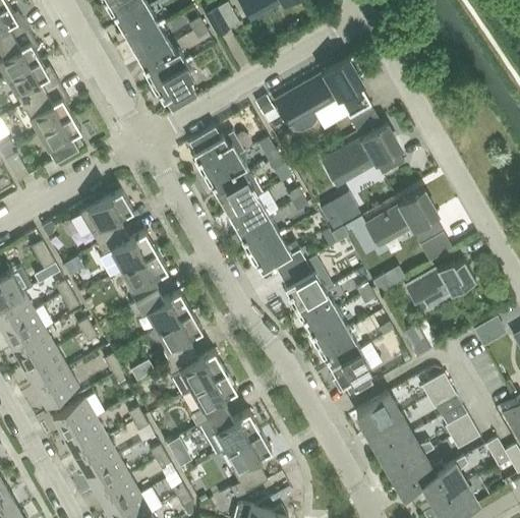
[(111,0),(103,5),(110,17),(112,16),(116,23),(147,6),(143,0),(111,0)]
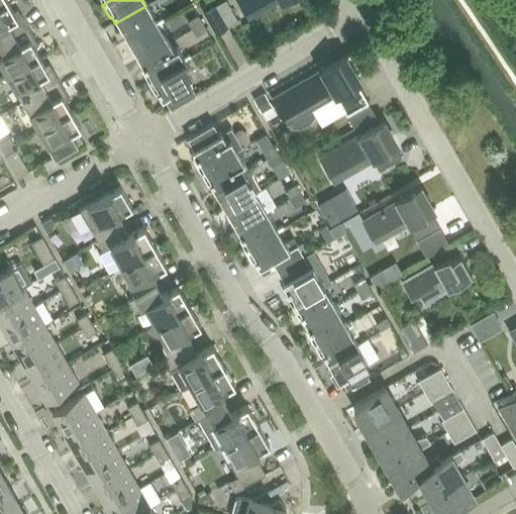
[(235,0),(245,16),(258,9),(260,13),(279,2),(280,3),(285,0),(235,0)]
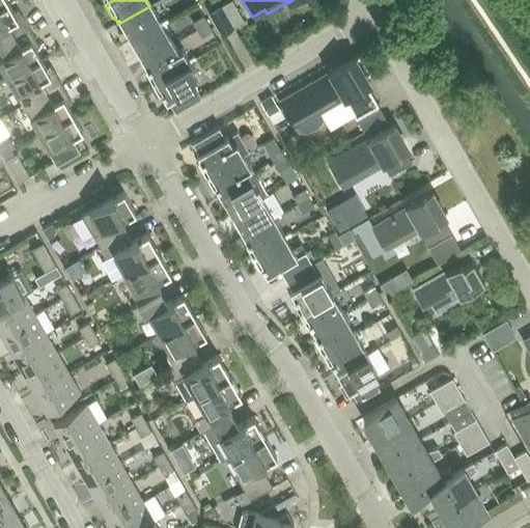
[(231,3),(222,8),(234,30),(244,25),(231,3)]
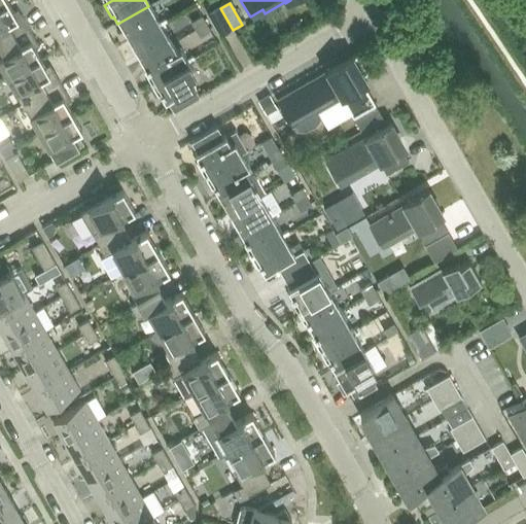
[(16,20),(6,4),(0,7),(0,43),(27,29),(21,18),(16,20)]
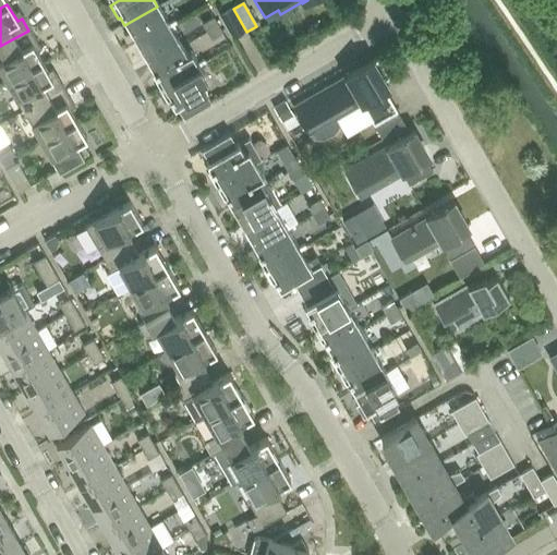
[(169,26),(157,7),(124,25),(137,46),(176,24),(174,23),(169,26)]
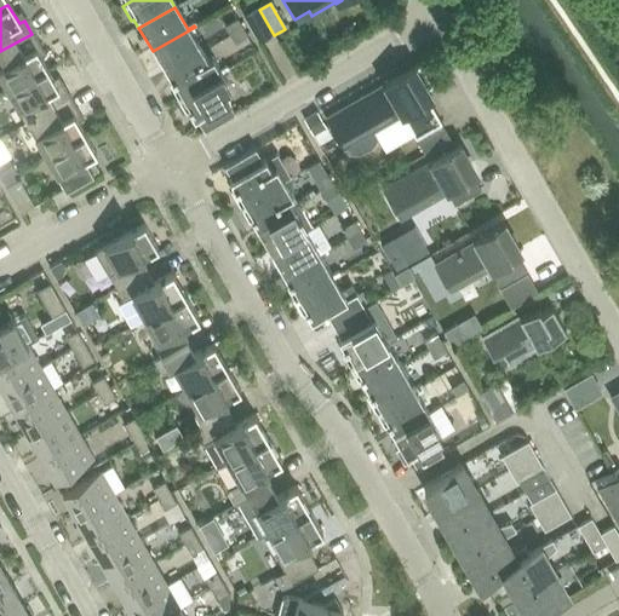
[(259,10),(245,18),(259,44),(274,35),(259,10)]
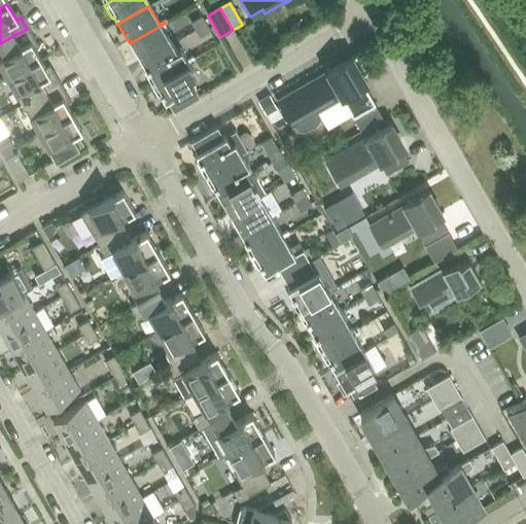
[(195,32),(205,26),(201,19),(190,25),(195,32)]
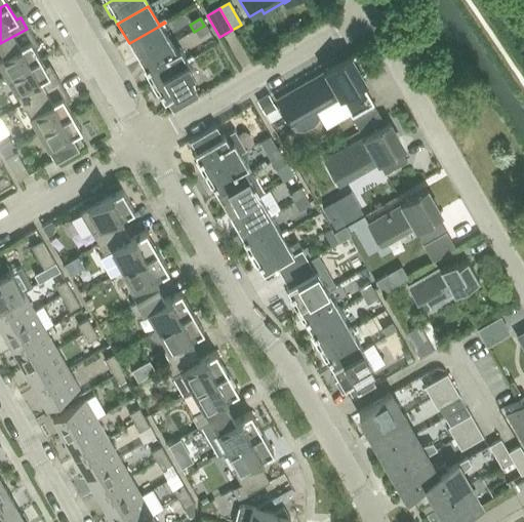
[(165,24),(165,23),(129,43),(140,63),(171,45),(160,27),(165,24)]
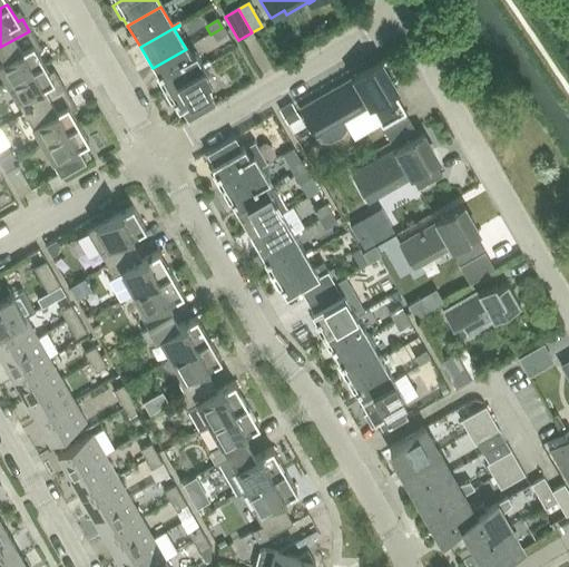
[(222,28),(211,35),(215,42),(226,36),(222,28)]
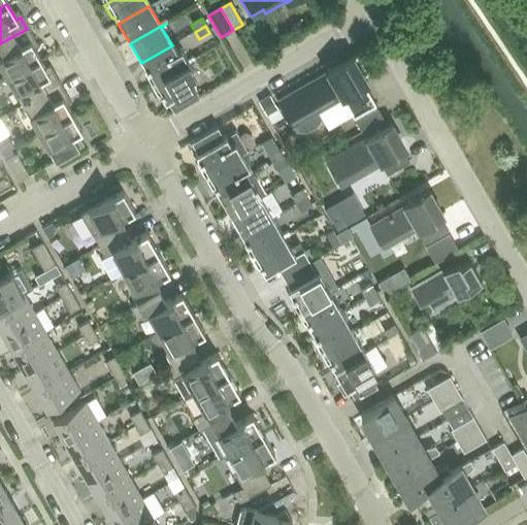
[(34,40),(27,29),(0,43),(0,68),(6,78),(39,60),(30,43),(34,40)]
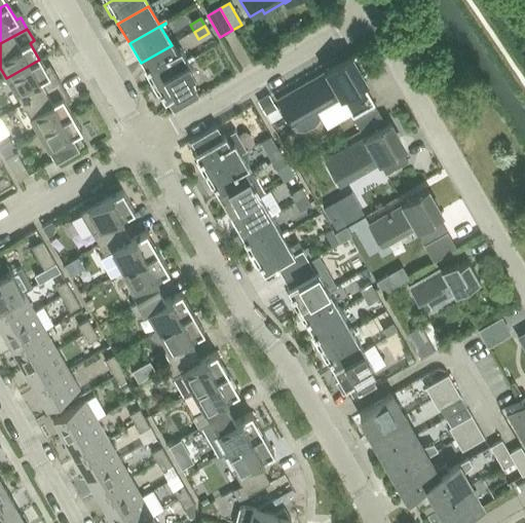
[(176,52),(172,45),(141,63),(145,70),(142,72),(149,84),(192,60),(192,59),(186,62),(180,50),(176,52)]
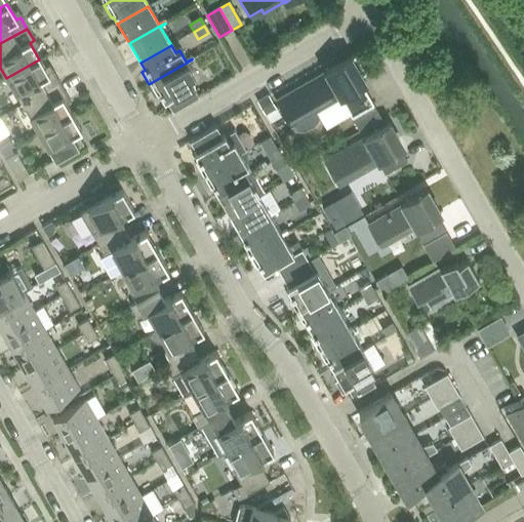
[(312,82),(275,103),(285,120),(288,118),(292,125),(296,132),(298,132),(300,132),(304,131),(306,131),(312,127),(314,125),(315,124),(316,122),(317,120),(314,114),(339,99),(350,117),(359,132),(380,120),(357,79),(365,74),(355,56),(325,74),(325,75),(312,83),(312,82)]
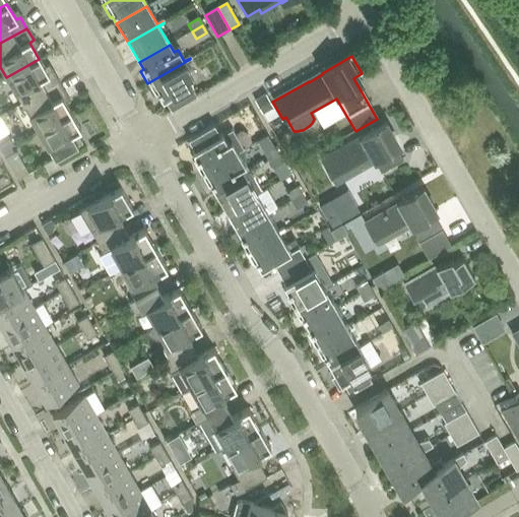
[(48,74),(39,59),(6,77),(21,105),(59,83),(52,72),(48,74)]
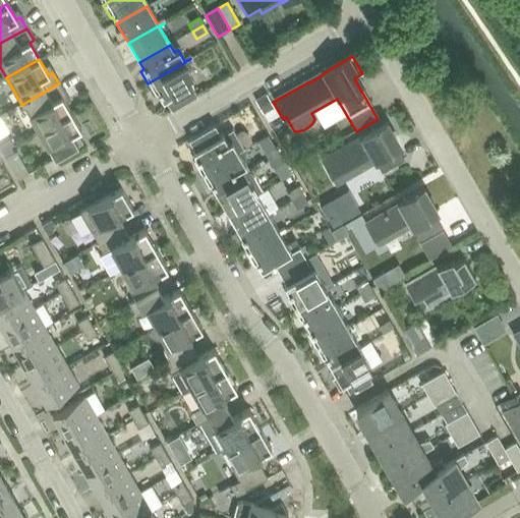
[(190,59),(148,83),(155,96),(158,95),(162,102),(164,101),(170,112),(196,97),(190,85),(192,84),(188,77),(192,74),(186,63),(191,60),(190,59)]
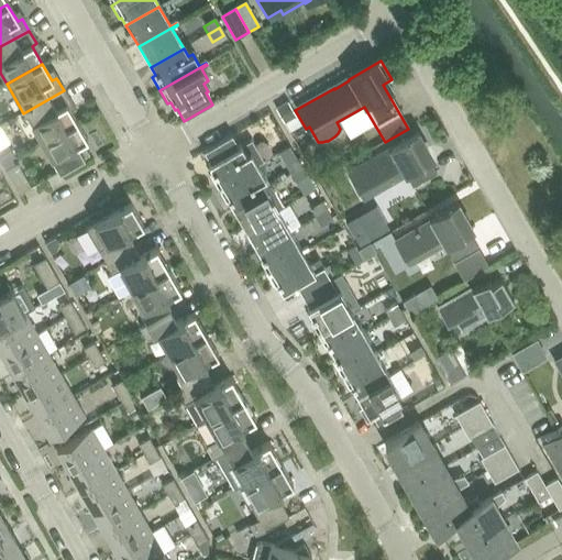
[(70,102),(64,90),(23,113),(41,143),(76,123),(66,105),(70,102)]
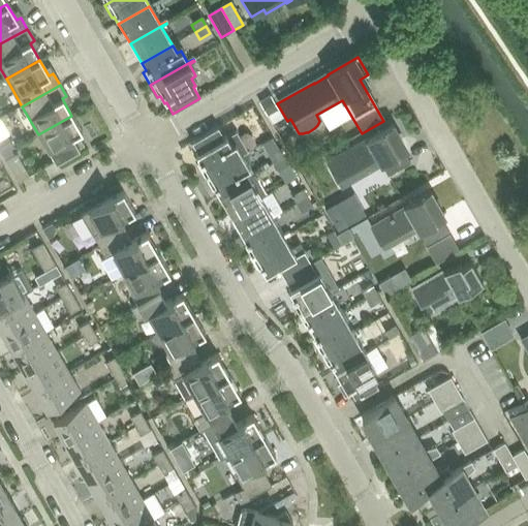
[(269,98),(258,104),(267,118),(277,112),(269,98)]
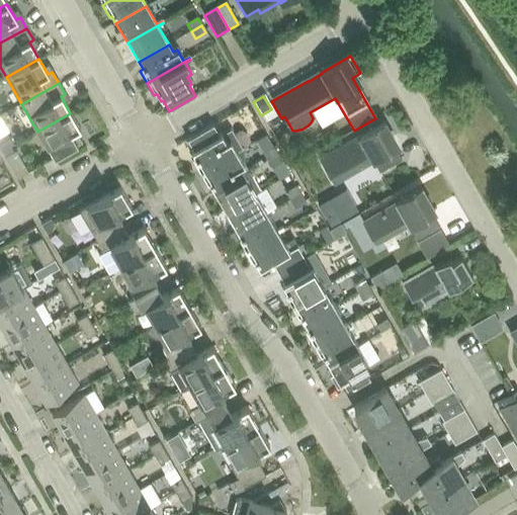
[(75,133),(79,130),(70,113),(37,132),(54,159),(81,144),(75,133)]
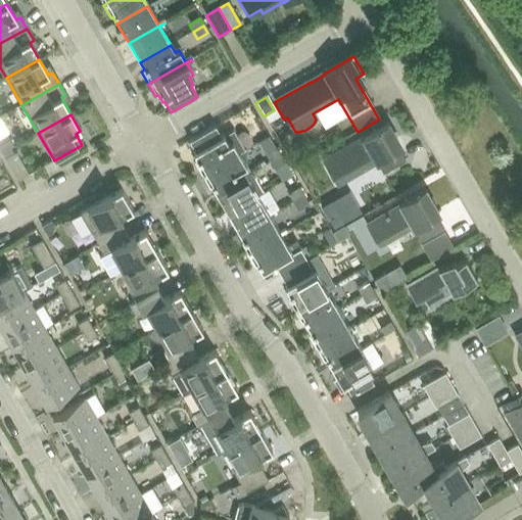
[(0,135),(8,131),(0,119),(0,135)]
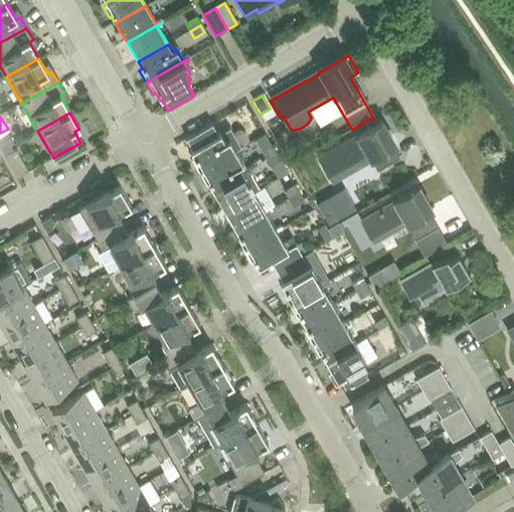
[(380,124),(318,160),(327,175),(335,170),(340,179),(370,162),(376,172),(376,173),(398,160),(387,141),(389,140),(380,124)]
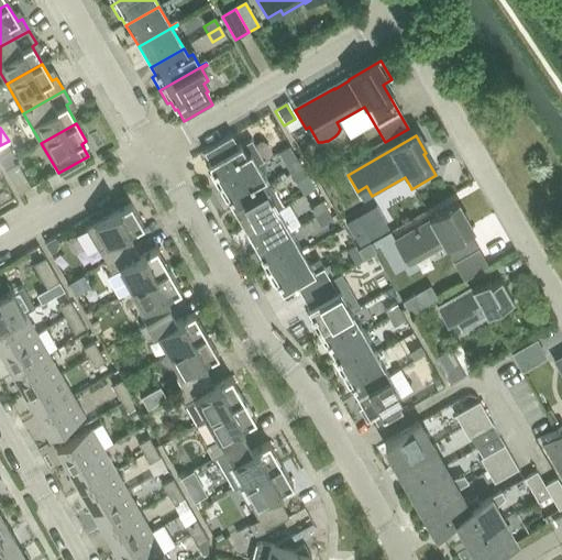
[(212,175),(209,176),(217,189),(263,163),(251,141),(238,149),(231,136),(202,153),(210,165),(208,166),(212,175)]
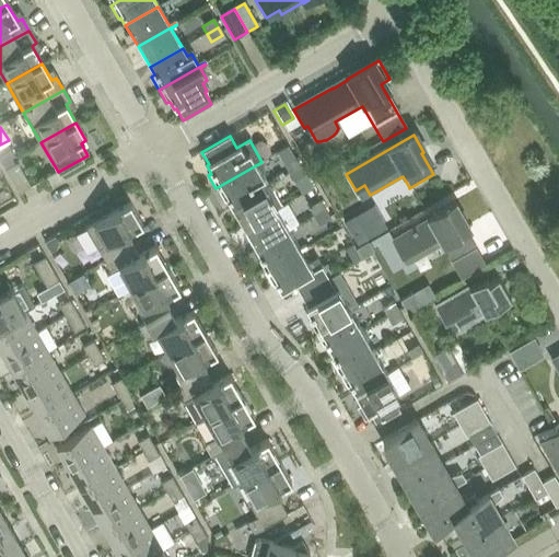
[(6,147),(0,150),(0,163),(1,165),(13,159),(6,147)]
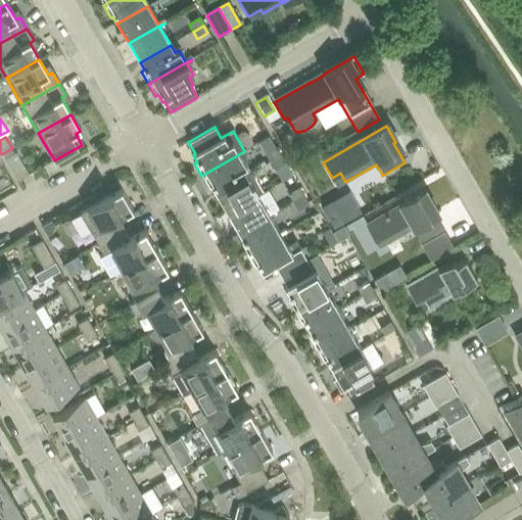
[(269,138),(257,144),(265,156),(275,150),(269,138)]
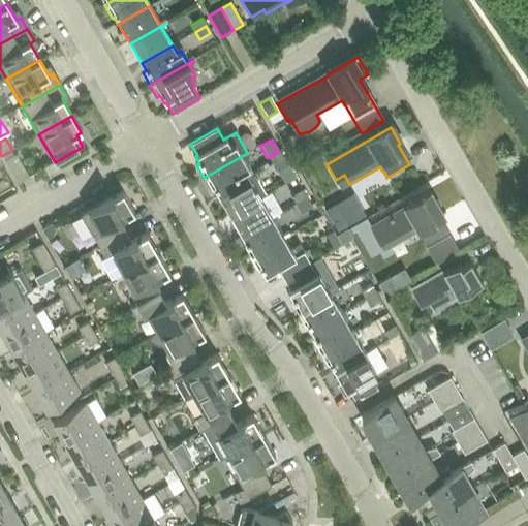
[(272,165),(283,159),(278,152),(268,158),(272,165)]
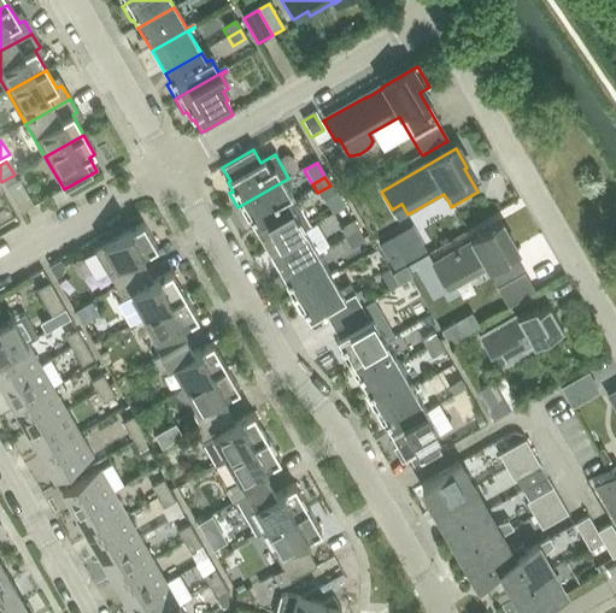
[(297,205),(292,196),(291,198),(283,183),(289,180),(288,178),(238,207),(246,223),(250,220),(254,229),(297,205)]
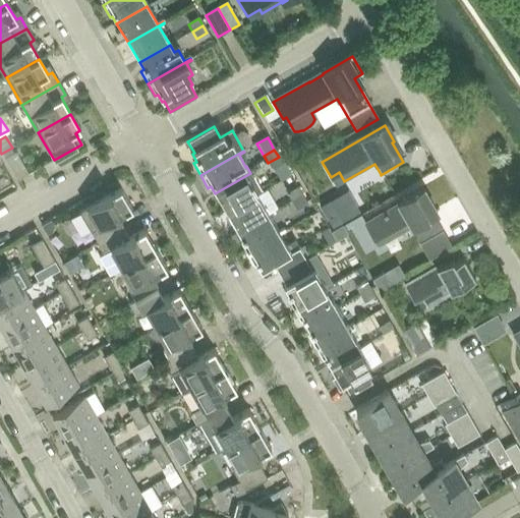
[(15,153),(4,160),(17,181),(27,175),(15,153)]
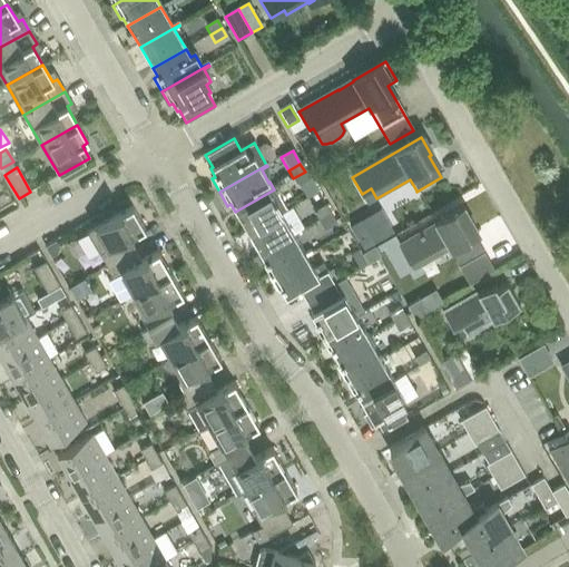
[(305,172),(293,178),(298,186),(310,179),(305,172)]
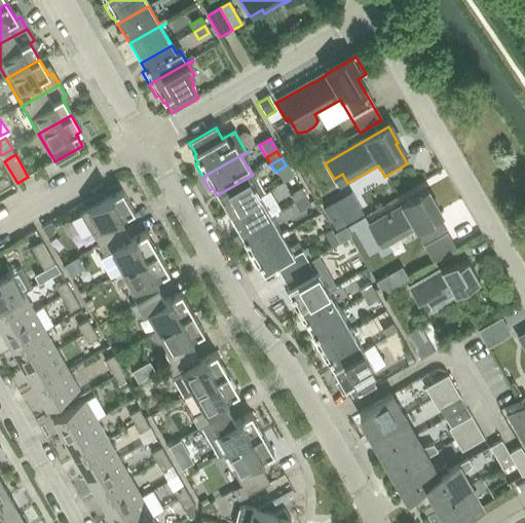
[(54,161),(36,173),(40,180),(59,169),(54,161)]
